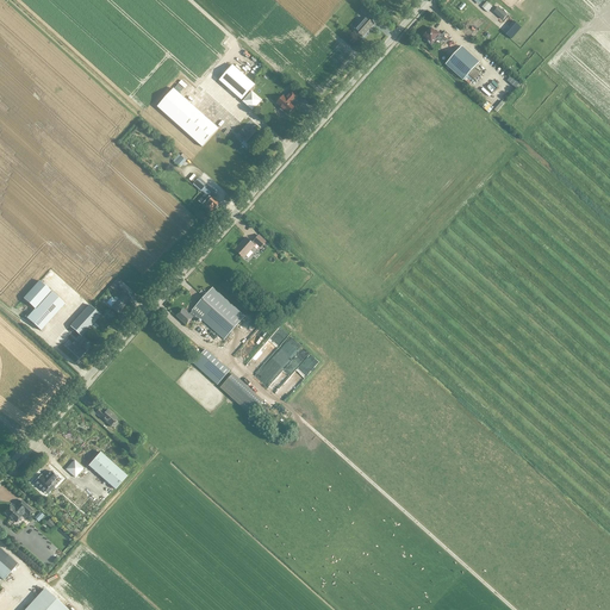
[(487,12),(492,7),(487,1),(481,7),(487,12)]
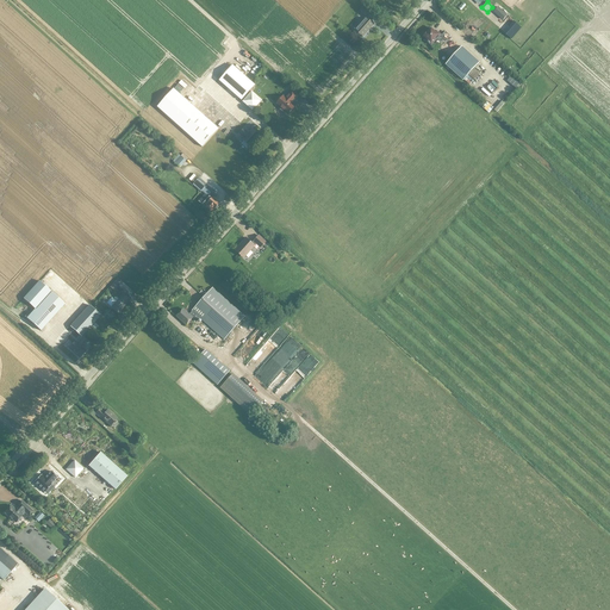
[(368,18),(372,13),(365,7),(360,12),(366,17),(368,18)]
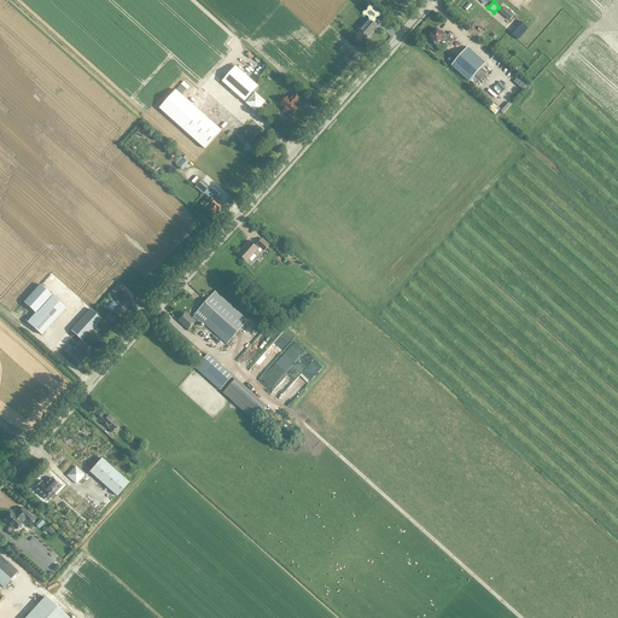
[(509,21),(514,16),(505,7),(500,12),(509,21)]
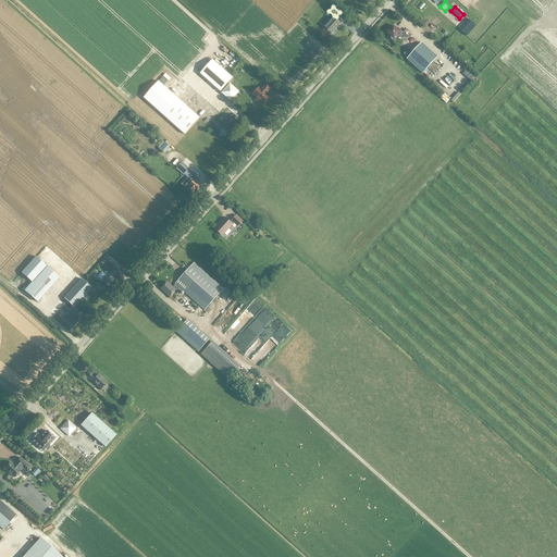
[(332,35),(342,23),(334,16),(324,28),(332,35)]
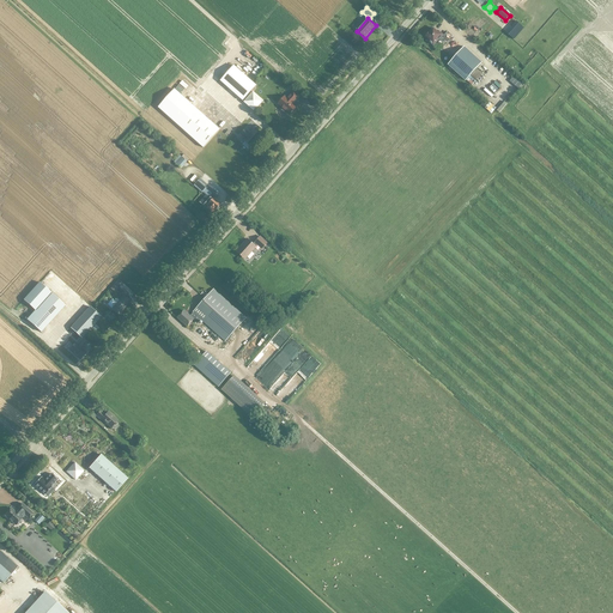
[(514,40),(525,28),(517,20),(507,32),(514,40)]
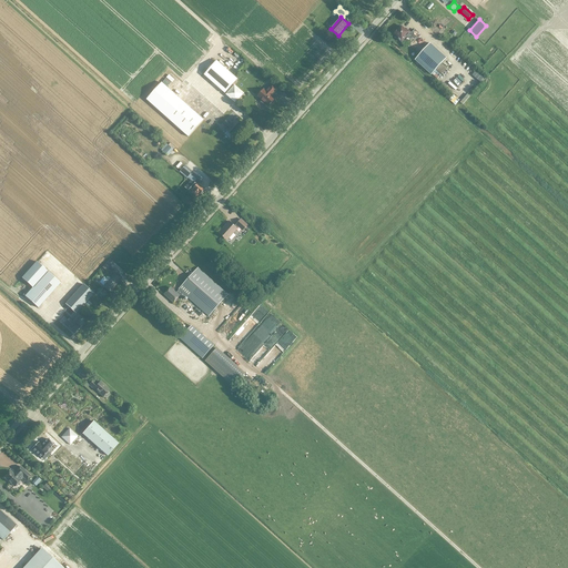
[(416,39),(419,34),(415,30),(412,34),(406,29),(405,30),(402,27),(394,34),(398,38),(397,39),(402,42),(407,37),(411,39),(414,37),(416,39)]
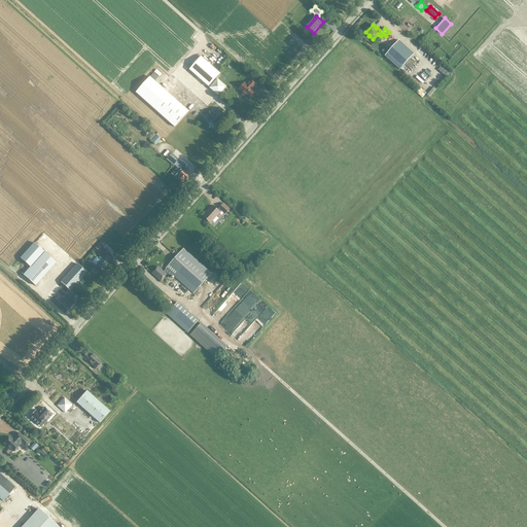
[(414,55),(398,40),(385,56),(400,70),(414,55)]
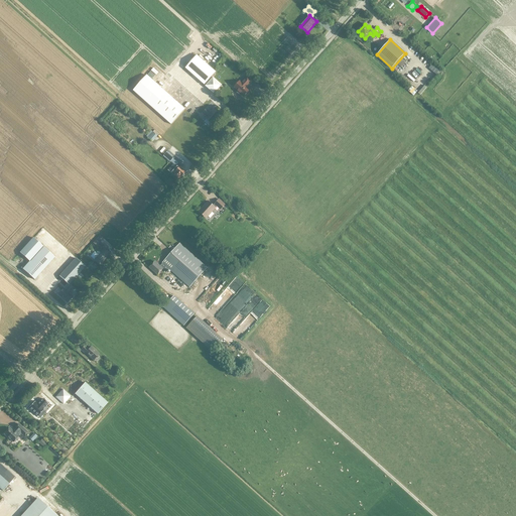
[(185,69),(205,85),(216,73),(197,55),(185,69)]
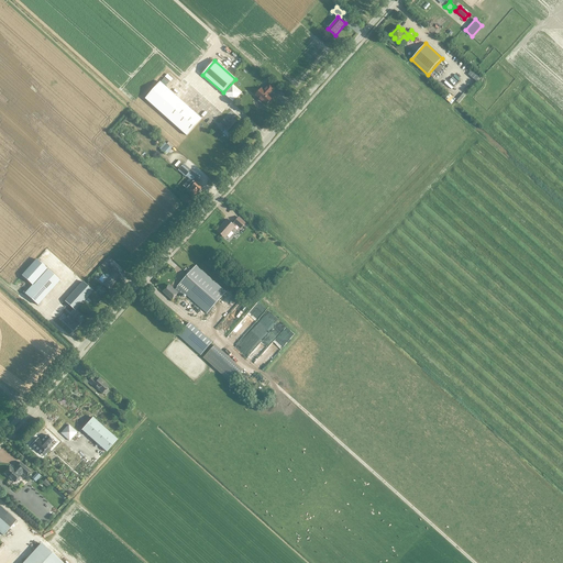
[(187,136),(201,119),(161,83),(145,99),(187,136)]
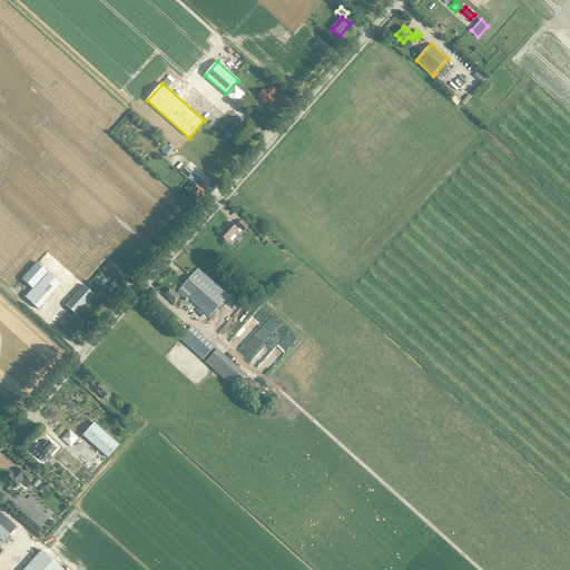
[(272,84),(258,97),(262,100),(262,101),(262,102),(264,105),(265,105),(266,104),(269,107),(276,99),(273,97),(278,90),(272,84)]
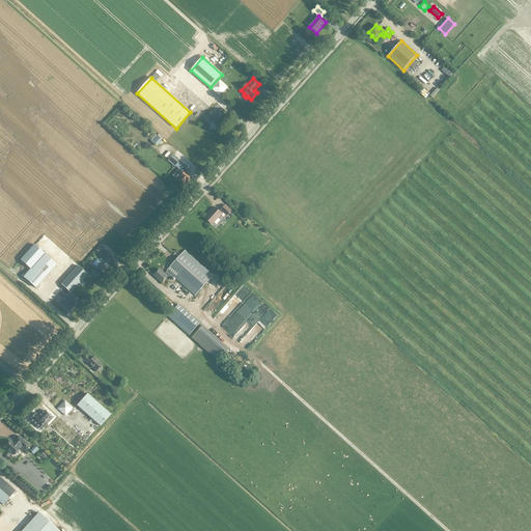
[(219,80),(212,89),(220,96),(228,88),(219,80)]
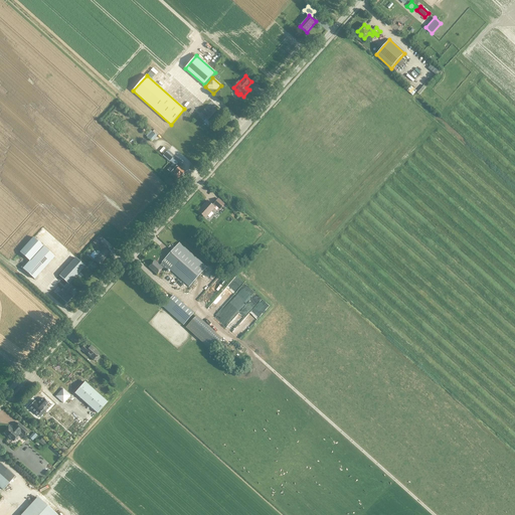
[(419,95),(426,87),(423,84),(417,93),(419,95)]
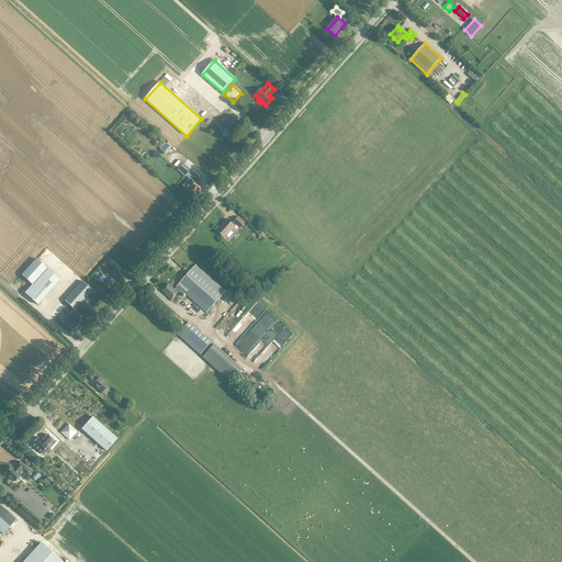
[(449,93),(445,99),(451,103),(456,99),(449,93)]
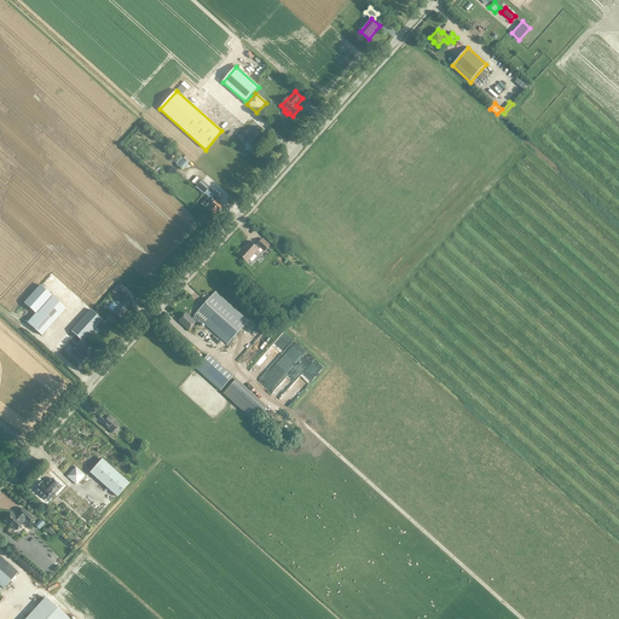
[(247,143),(254,149),(258,145),(261,143),(264,138),(256,132),(253,136),(252,134),(252,133),(249,131),(243,137),(248,140),(247,143)]
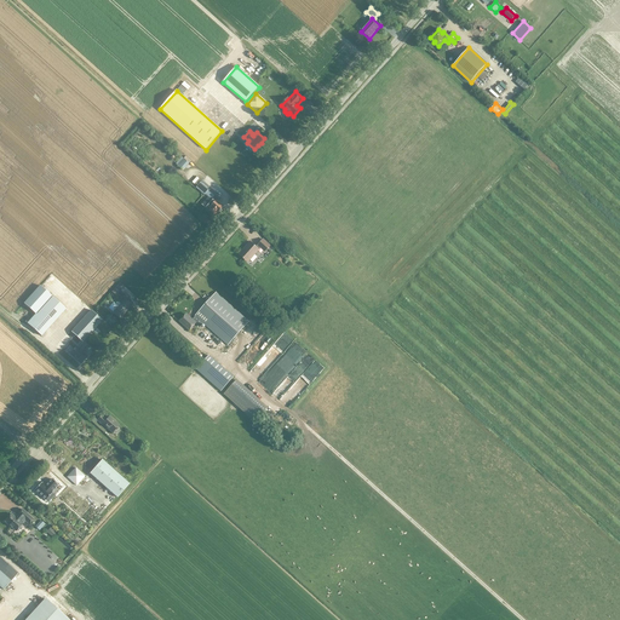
[(183,171),(189,164),(184,159),(177,166),(183,171)]
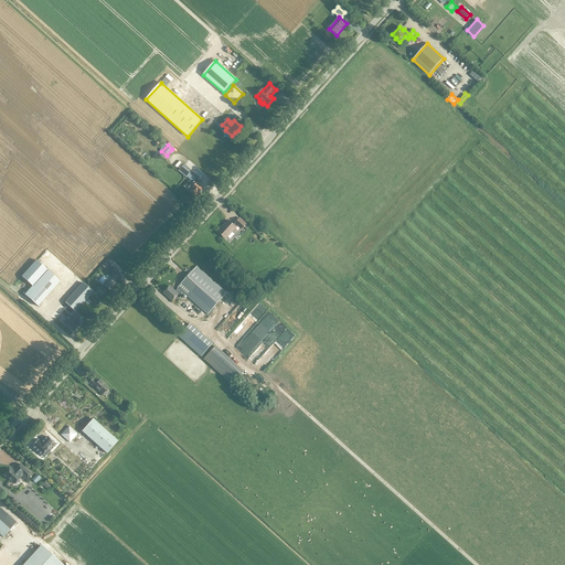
[(181,169),(188,176),(191,179),(192,178),(196,181),(199,179),(191,171),(184,164),(181,169)]
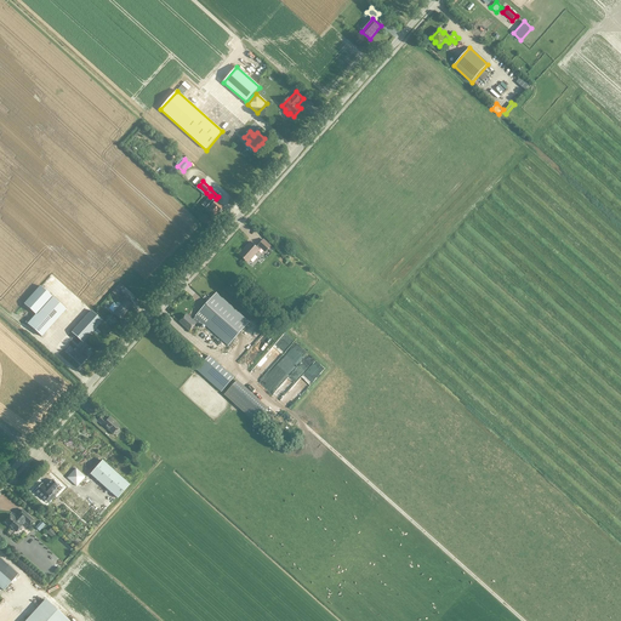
[(212,206),(214,209),(212,210),(212,212),(215,215),(217,215),(218,212),(220,212),(223,209),(221,206),(221,205),(217,201),(216,203),(214,200),(210,204),(212,206)]
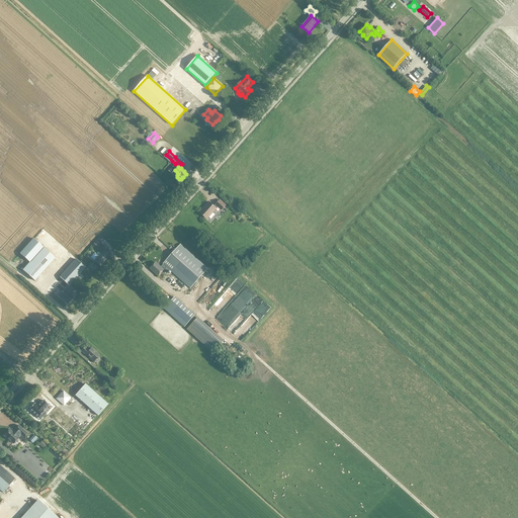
[(221,210),(226,205),(220,200),(213,206),(208,202),(205,206),(205,207),(200,213),(207,220),(218,207),(221,210)]
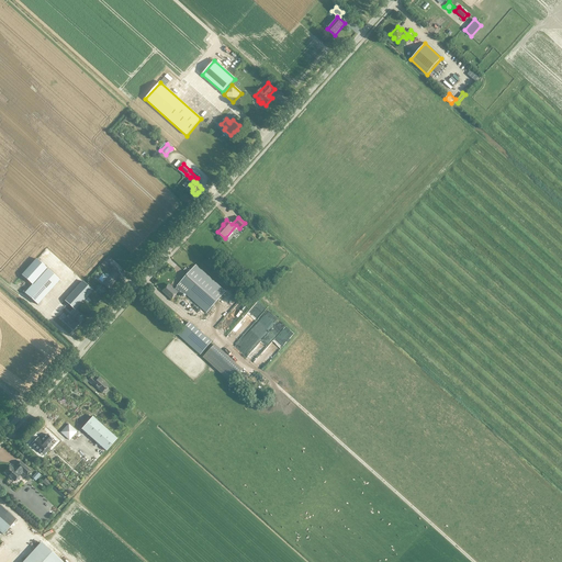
[(109,257),(103,263),(107,267),(112,260),(109,257)]
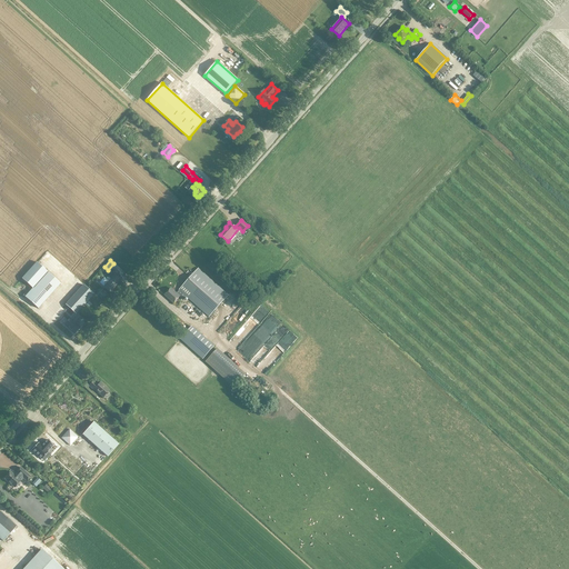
[(213,272),(218,267),(210,260),(206,266),(213,272)]
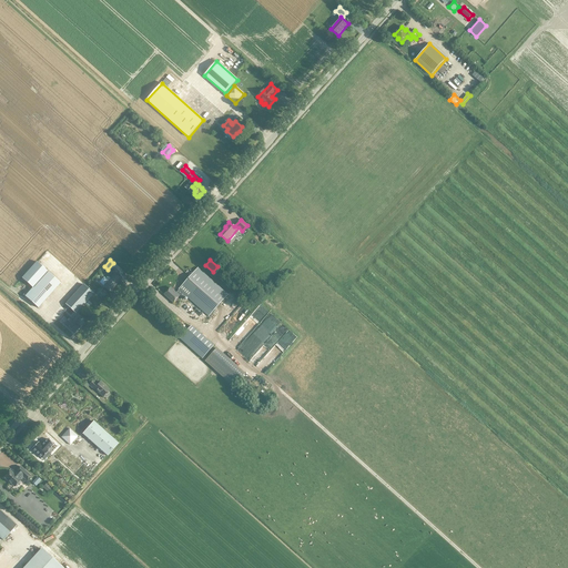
[(32,287),(47,271),(36,261),(21,277),(32,287)]
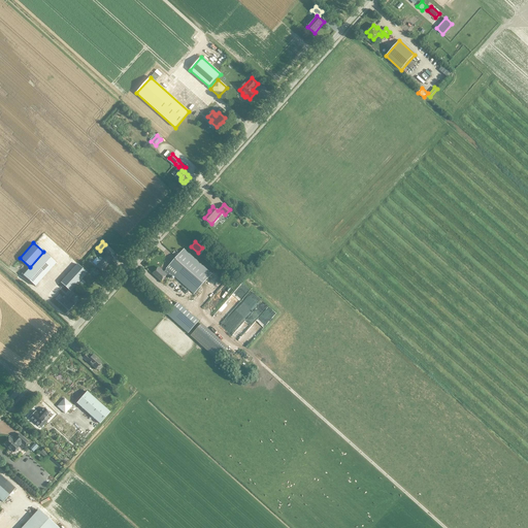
[(185,249),(166,269),(164,272),(167,275),(170,278),(173,275),(194,294),(212,273),(185,249)]
